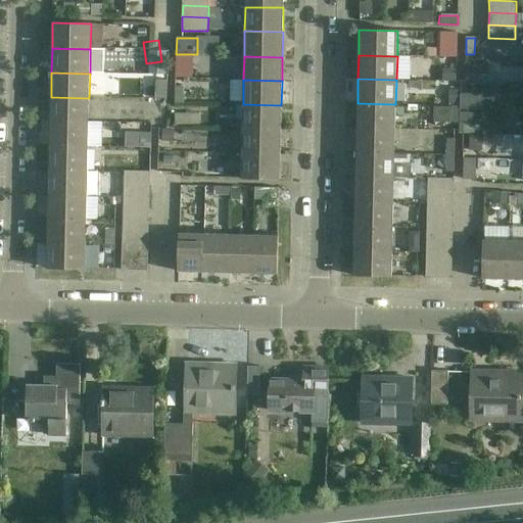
[(169,81),(155,81),(156,98),(168,99),(169,81)]
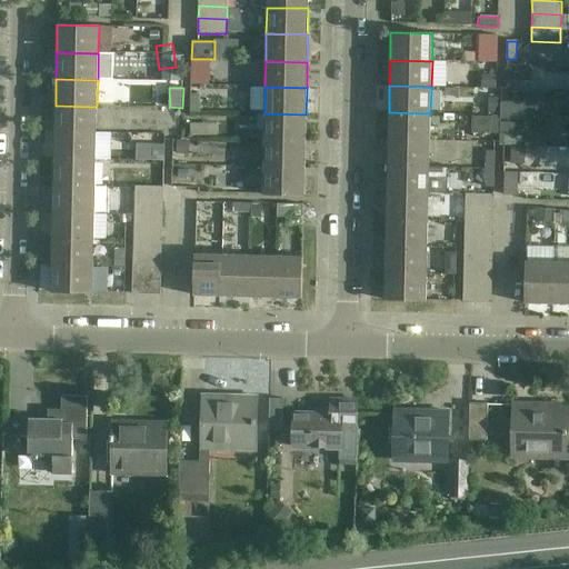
[(467,107),(466,121),(507,123),(508,110),(531,112),(532,91),(485,88),(483,108),(467,107)]
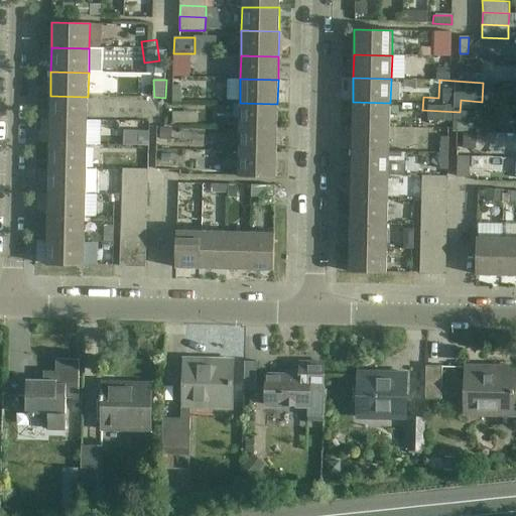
[(181,86),(173,86),(172,102),(180,102),(181,86)]
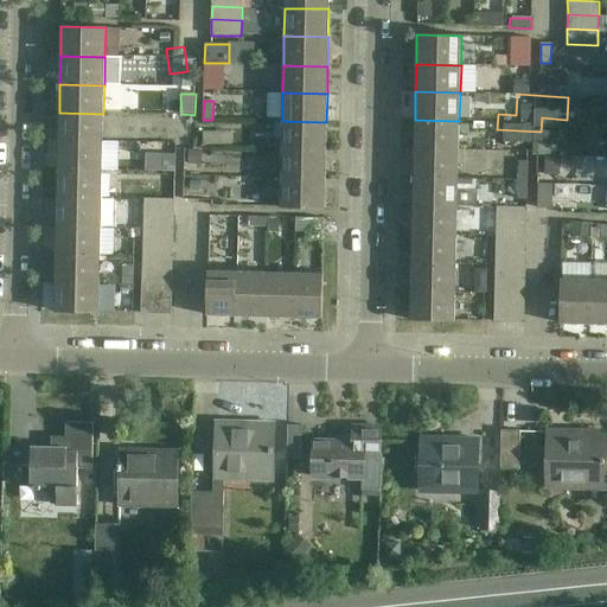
[(103,114),(59,113),(58,140),(103,141),(103,114)]
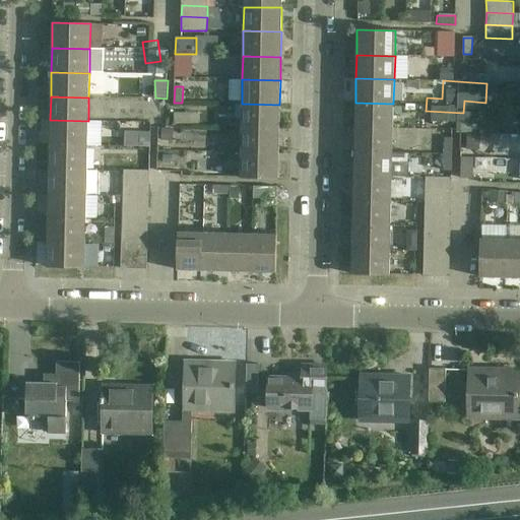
[(393,104),(355,103),(354,127),(393,128),(393,104)]
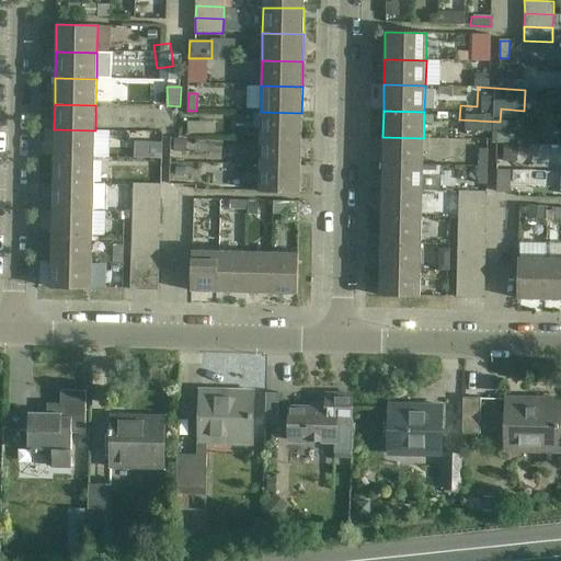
[(301,113),(261,112),(260,138),(301,139),(301,113)]
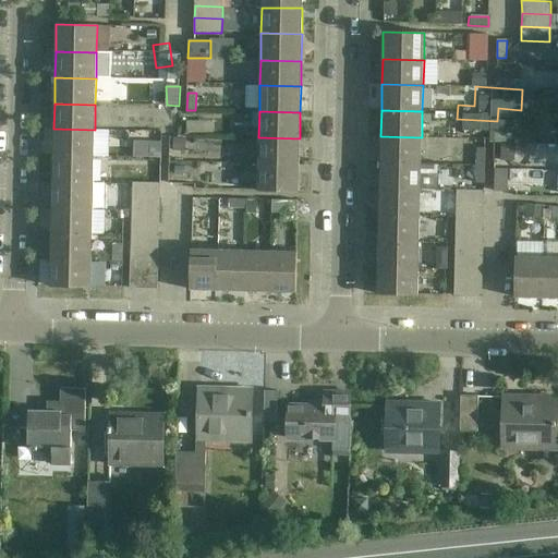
[(95,130),(53,129),(53,156),(94,157),(95,130)]
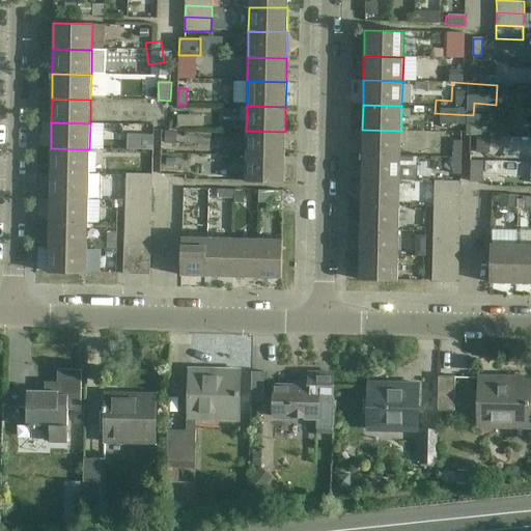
[(140,141),(141,126),(121,123),(120,139),(140,141)]
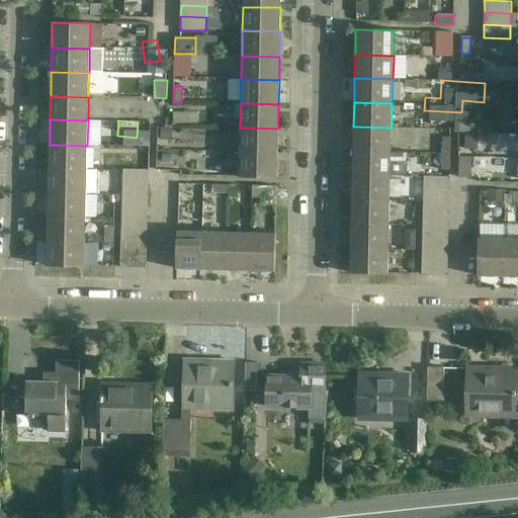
[(392,127),(353,126),(353,152),(391,152),(392,127)]
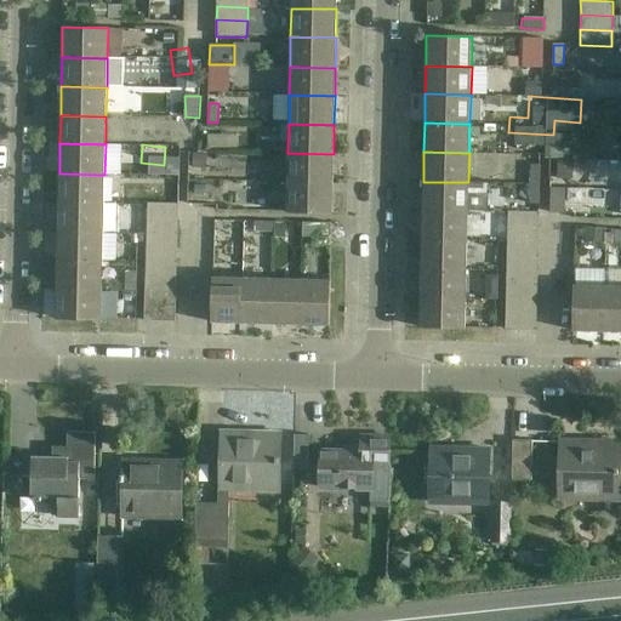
[(334,154),(288,153),(288,182),(332,183),(334,154)]
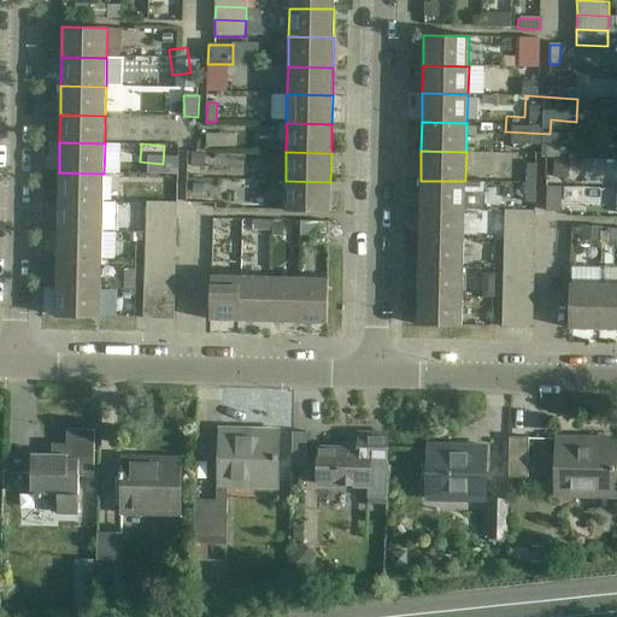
[(528,164),(528,183),(536,183),(538,164),(528,164)]
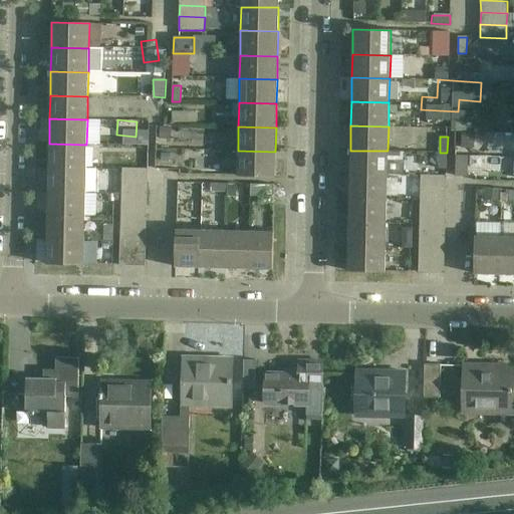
[(86,145),(49,144),(48,168),(86,169),(86,145)]
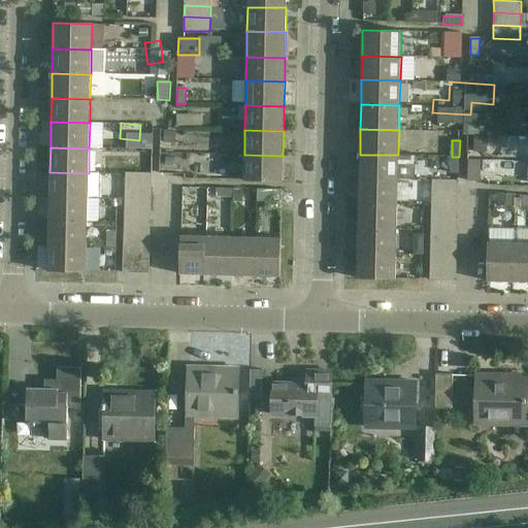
[(527,152),(519,152),(519,162),(527,162),(527,152)]
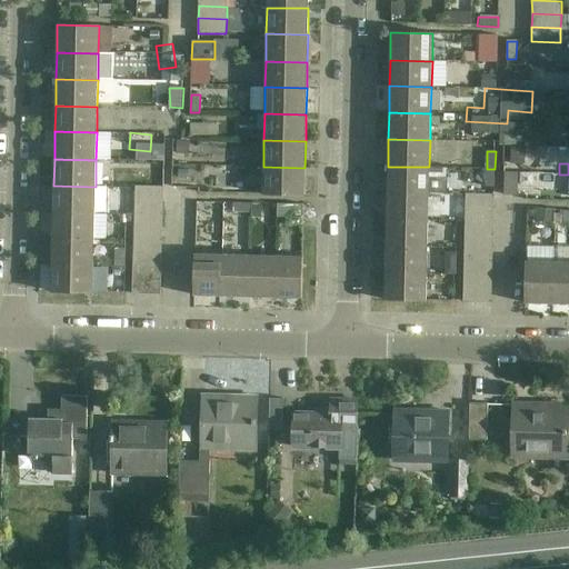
[(305,168),(263,167),(262,195),(305,196),(305,168)]
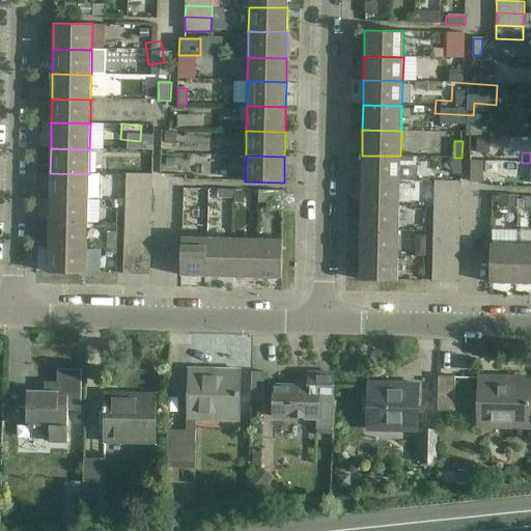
[(400,156),(362,156),(361,179),(400,180),(400,156)]
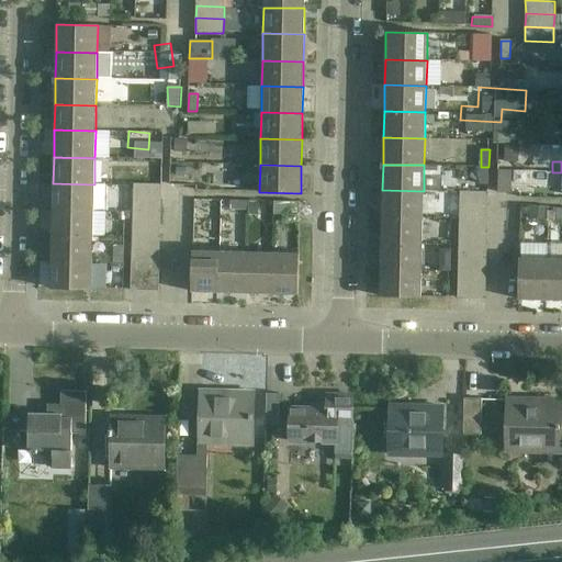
[(489,167),(481,167),(481,171),(472,171),(472,183),(480,183),(480,193),(489,193),(489,167)]
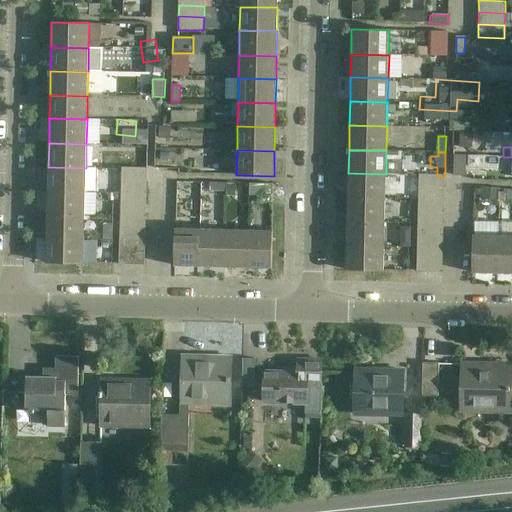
[(466,155),(454,155),(453,175),(465,176),(466,155)]
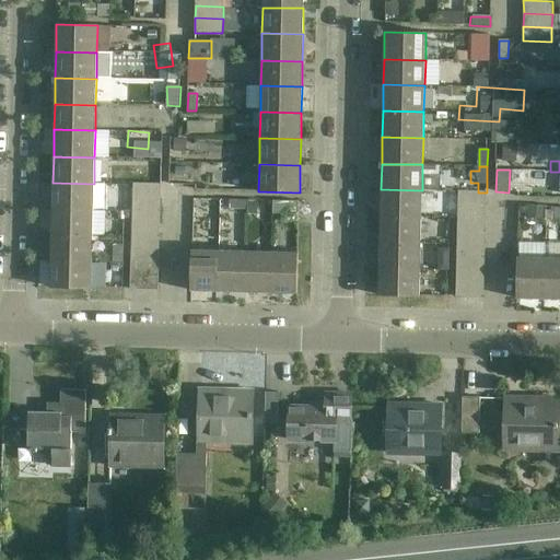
[(94,184),(53,183),(51,209),(93,210),(94,184)]
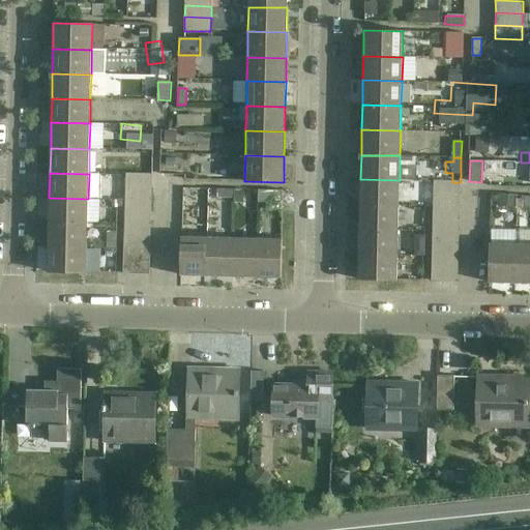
[(125,174),(125,186),(151,187),(151,174),(125,174)]
